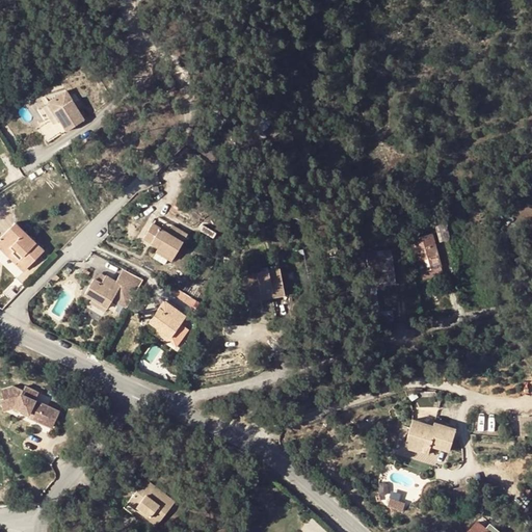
[(64,89),(57,95),(62,103),(71,99),(64,89)]
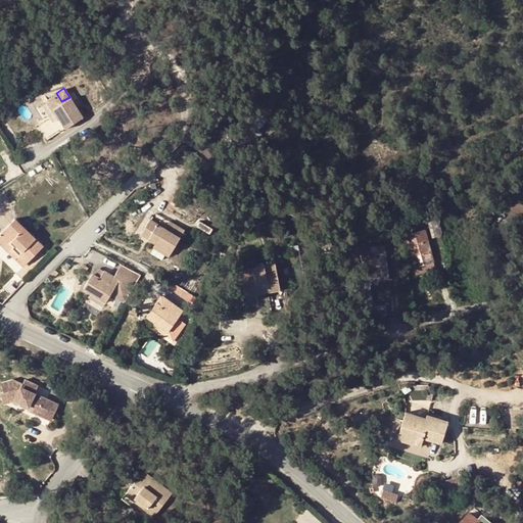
[(46,99),(64,128),(82,116),(69,97),(61,101),(56,93),(46,99)]
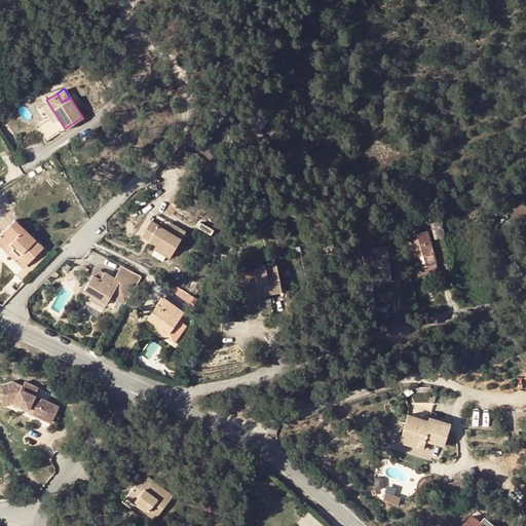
[(438,214),(428,216),(435,239),(443,237),(442,235),(438,214)]
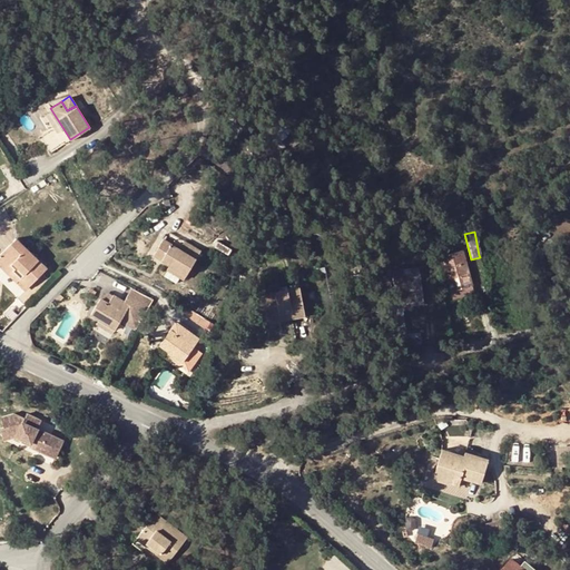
[(10,272),(19,279),(28,288),(46,268),(16,238),(0,254),(13,268),(10,272)]
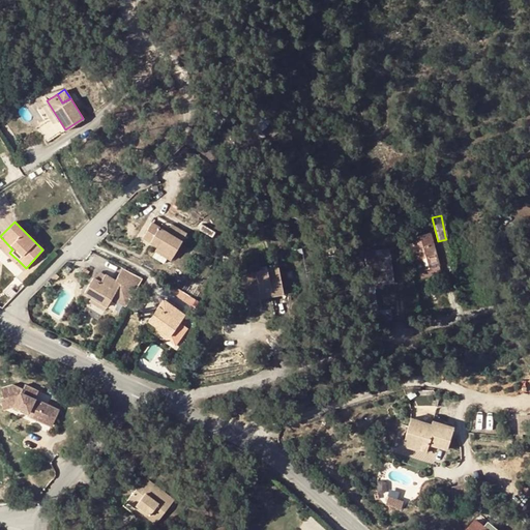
[(410,238),(416,263),(436,257),(430,233),(410,238)]
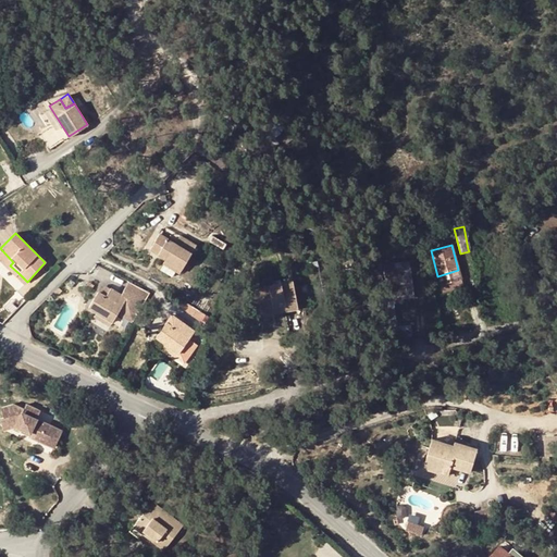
[(13,262),(0,248),(0,260),(15,276),(19,273),(10,265),(13,262)]
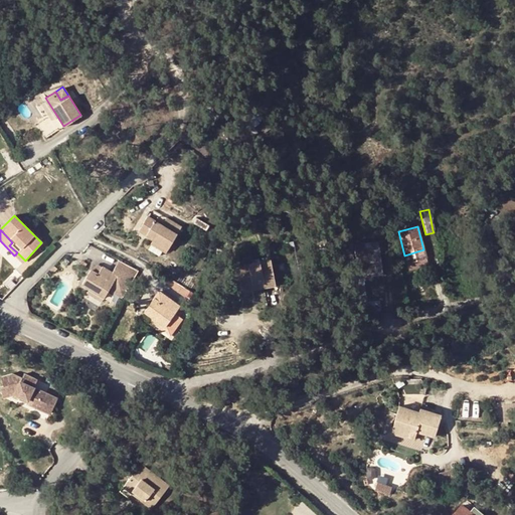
[(168,248),(154,240),(152,244),(166,252),(168,248)]
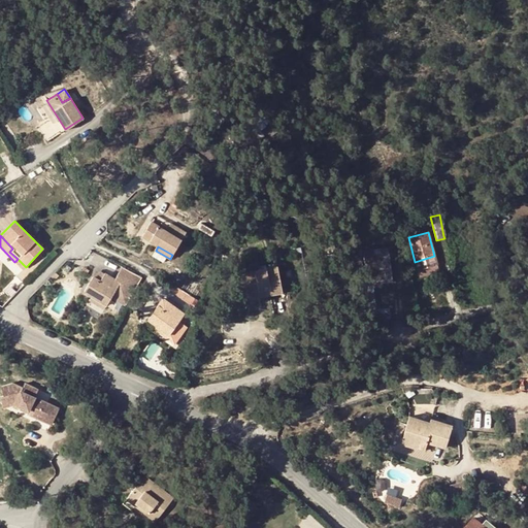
[(369,286),(394,284),(390,246),(366,249),(369,286)]
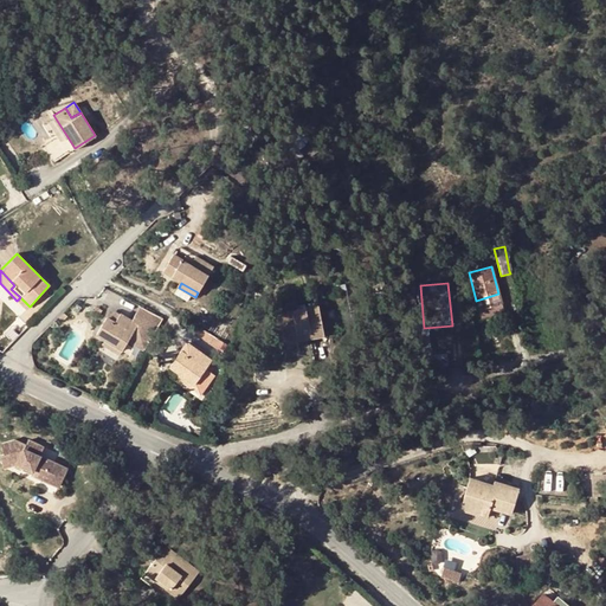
[(501,302),(498,294),(476,301),(478,309),(501,302)]
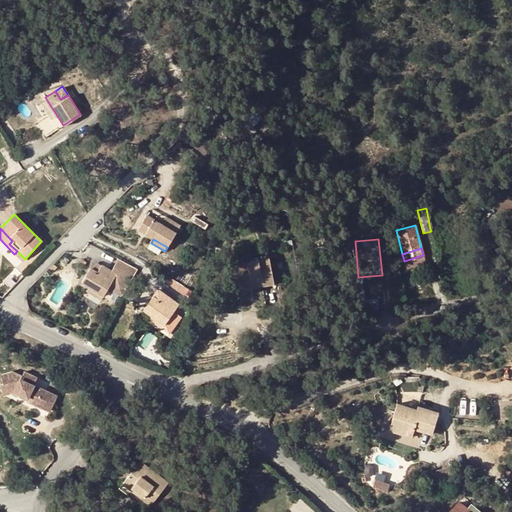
[(108,288),(122,296),(133,277),(138,268),(117,258),(109,270),(102,266),(97,272),(90,268),(81,284),(89,288),(103,296),(108,288)]
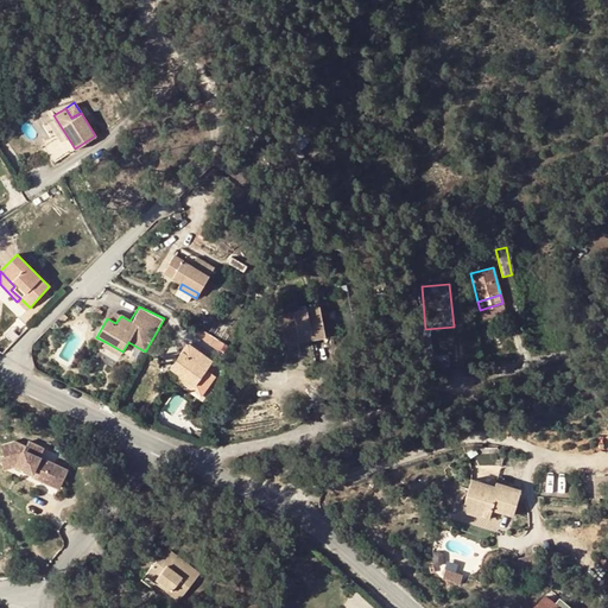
[(279,315),(284,340),(298,337),(297,330),(310,328),(311,340),(325,337),(320,308),(279,315)]
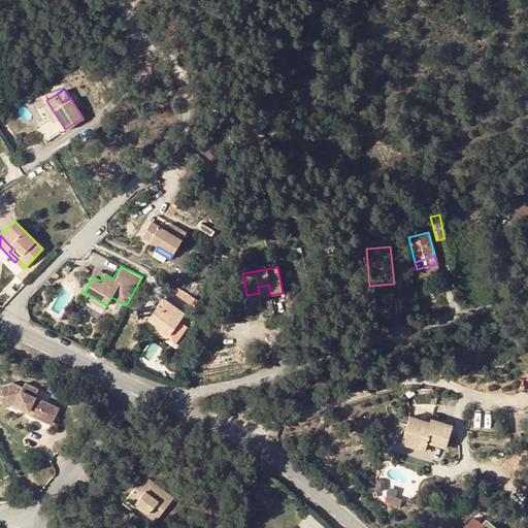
[(259,293),(246,295),(248,299),(270,295),(269,285),(258,287),(259,293)]
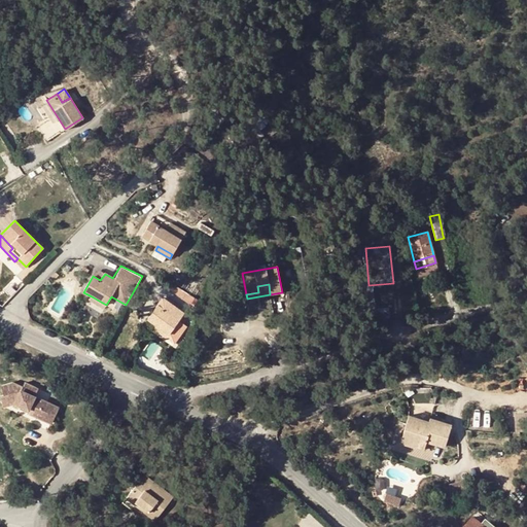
[(106,305),(92,296),(89,301),(104,309),(106,305)]
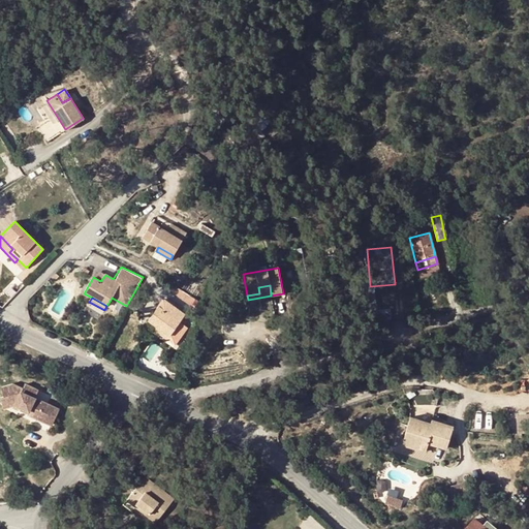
[(170,304),(163,299),(158,306),(165,310),(170,304)]
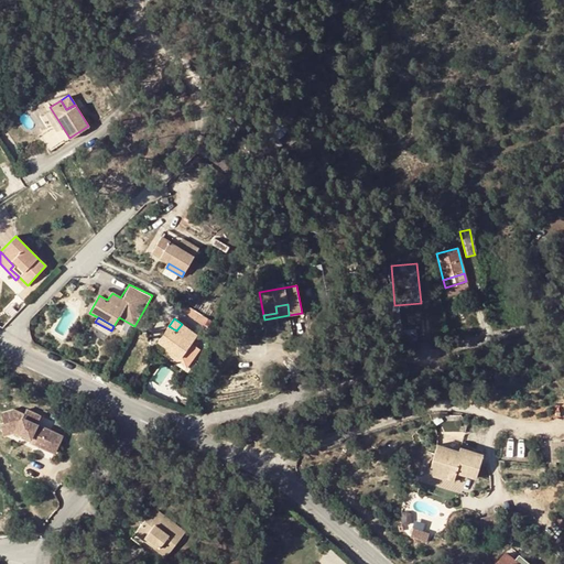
[(169,326),(158,342),(165,347),(180,358),(197,335),(182,324),(176,331),(169,326)]
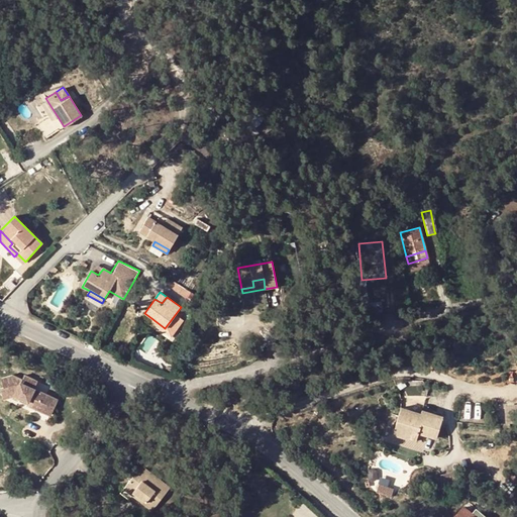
[(165,328),(151,318),(148,321),(163,331),(165,328)]
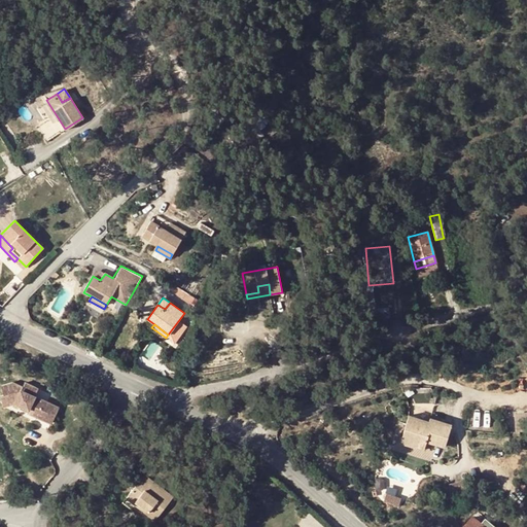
[(23,396),(22,399),(44,412),(54,395),(30,383),(34,377),(21,370),(18,377),(5,371),(0,372),(0,390),(4,389),(13,387),(16,388),(14,392),(23,396)]
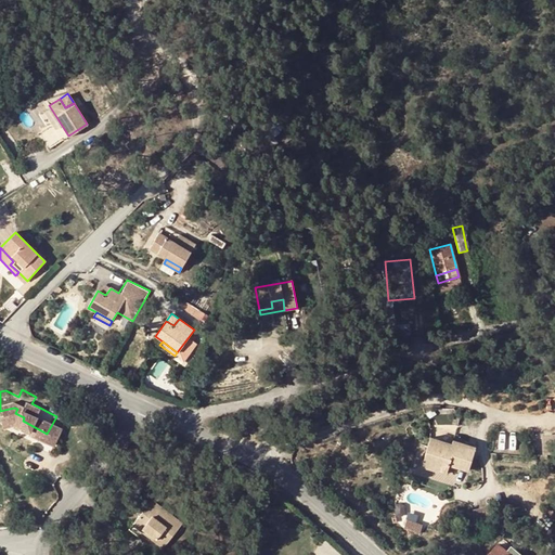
[(4,410),(23,421),(24,417),(15,413),(17,409),(14,408),(4,410)]
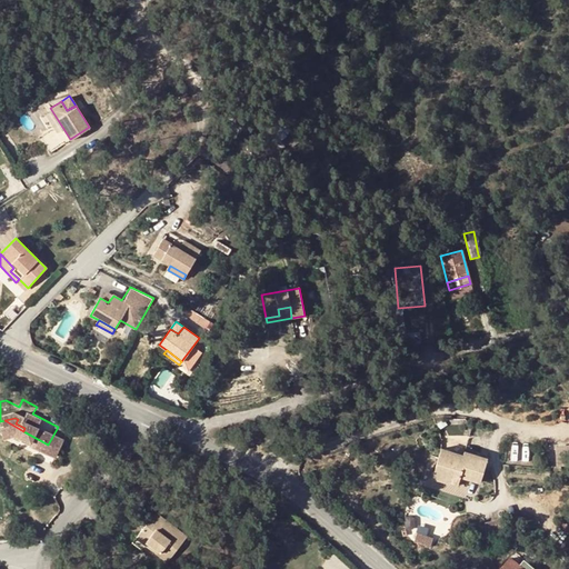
[(568,463),(568,445),(557,446),(558,465),(568,463)]
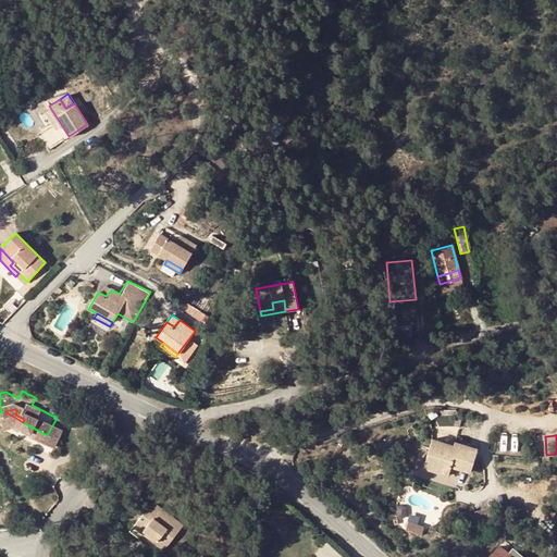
[(435,454),(438,442),(432,440),(428,452),(435,454)]
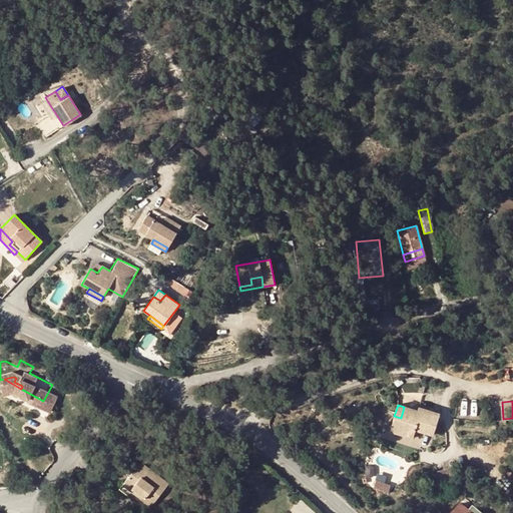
[(401,418),(394,416),(390,431),(413,438),(416,430),(434,435),(440,414),(418,408),(418,411),(404,407),(401,418)]
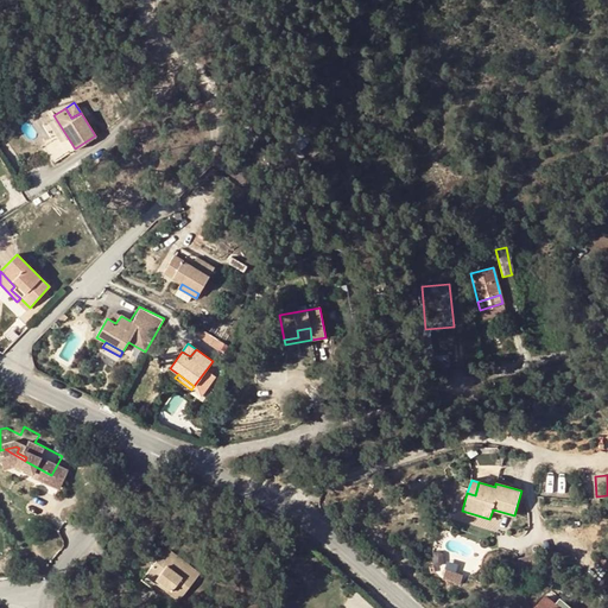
[(179,600),(200,574),(166,548),(157,559),(152,567),(146,575),(158,583),(160,580),(171,588),(169,591),(179,600)]
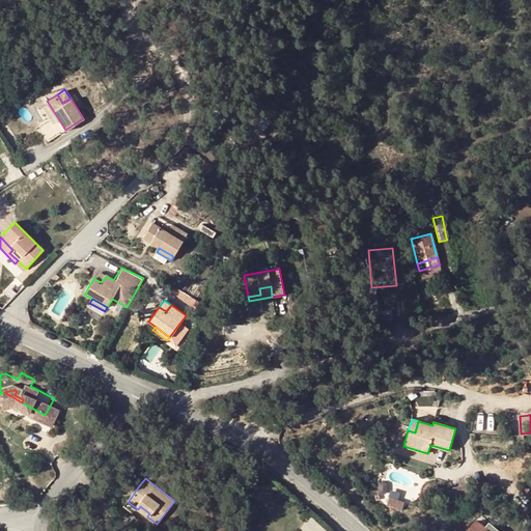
[(388,506),(404,509),(406,501),(389,498),(388,506)]
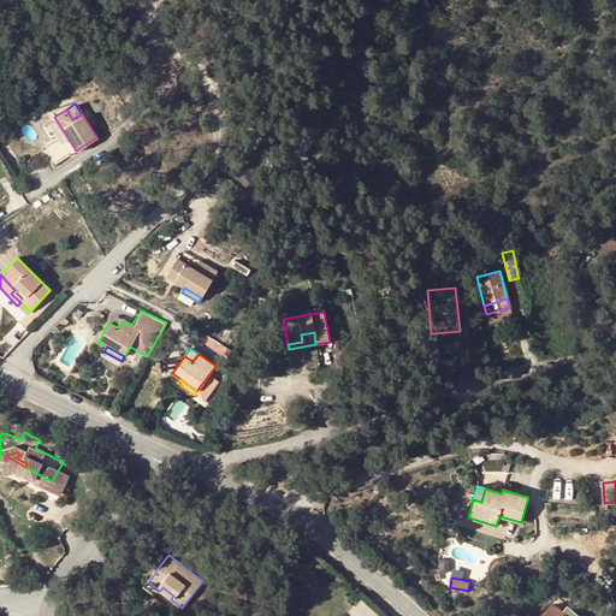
[(163,587),(160,591),(171,599),(173,596),(163,587)]
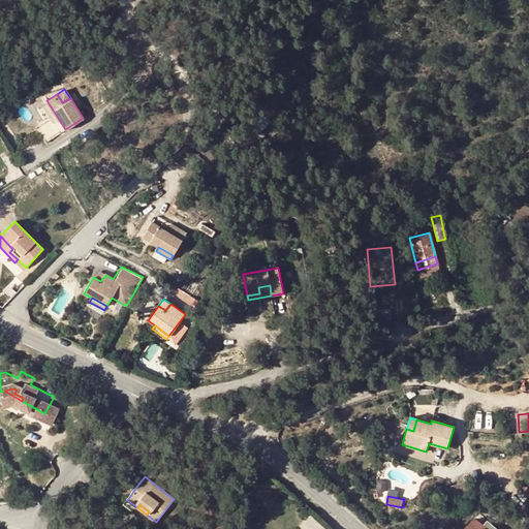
[(487,528),(475,519),(466,528),(487,528)]
